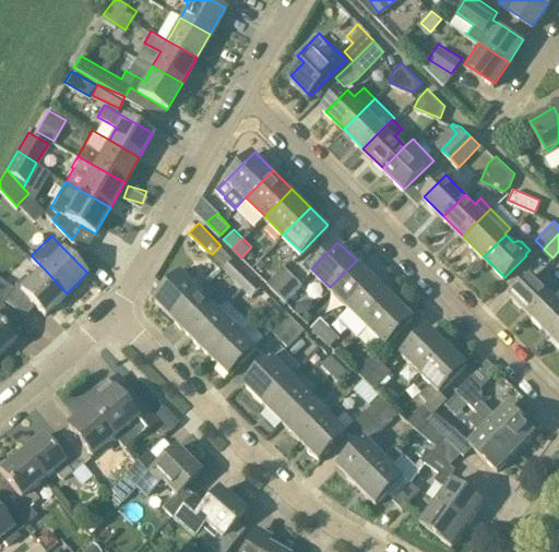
[(223,266),(244,286),(252,276),(233,256),(223,266)]
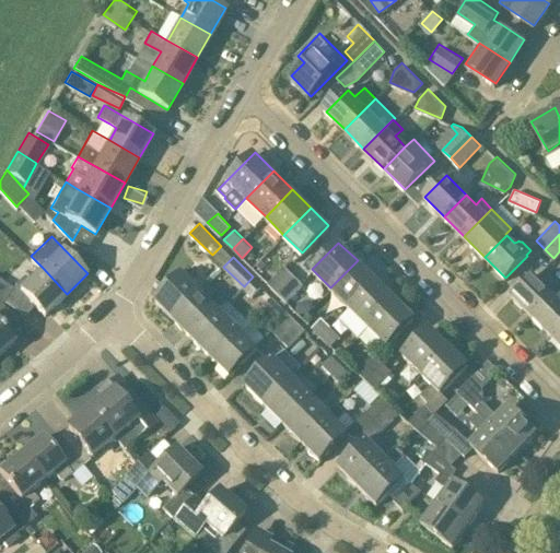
[(376,279),(358,260),(330,287),(349,306),(376,279)]
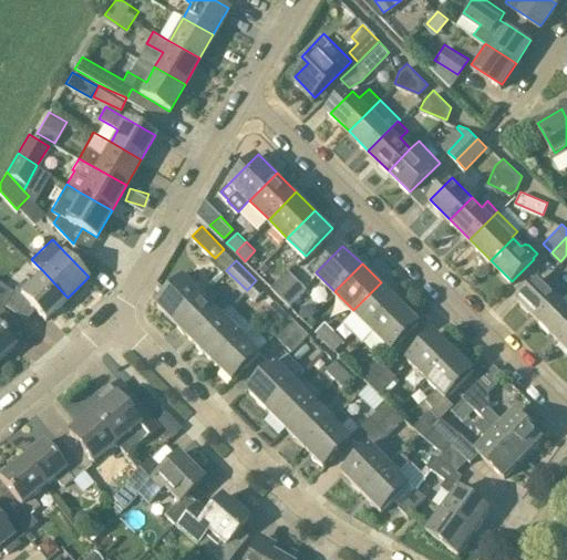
[(204,294),(193,283),(202,275),(194,268),(158,303),(176,322),(204,294)]
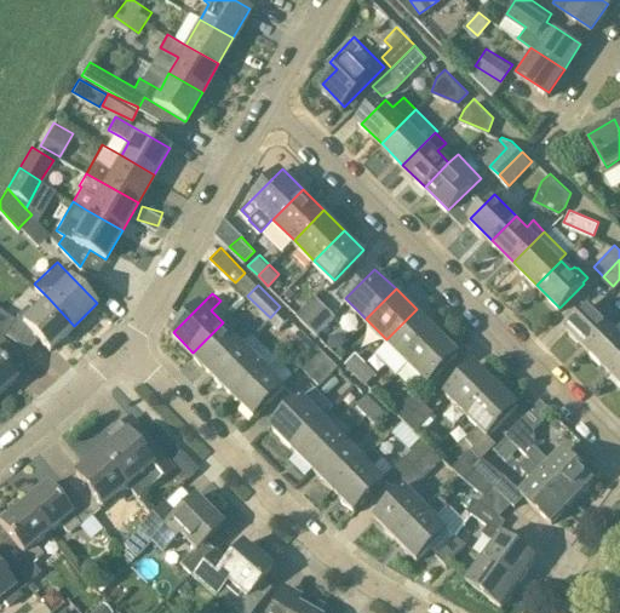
[(297,313),(306,322),(326,304),(315,293),(297,313)]
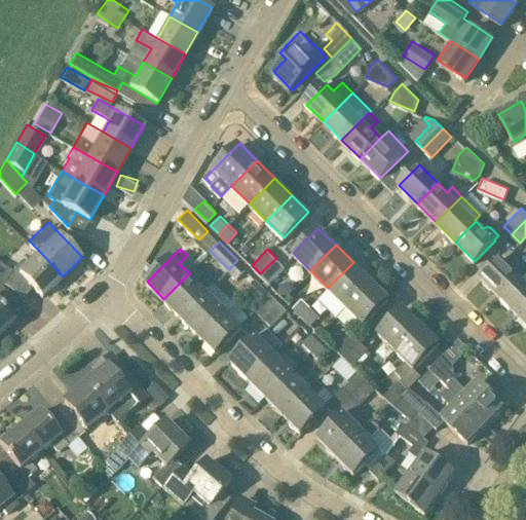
[(43,295),(63,276),(41,253),(30,263),(25,257),(15,266),(43,295)]
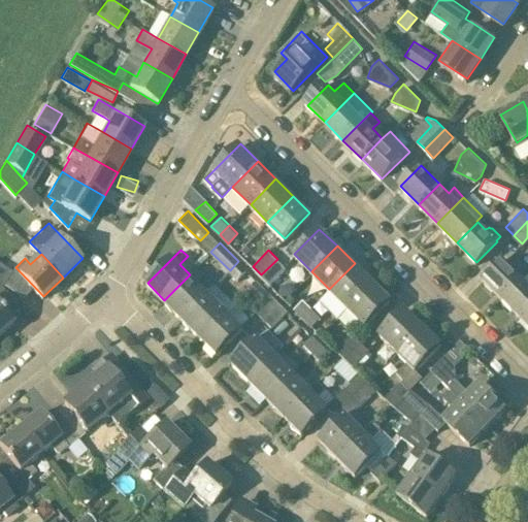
[(286,267),(277,259),(261,274),(270,283),(286,267)]
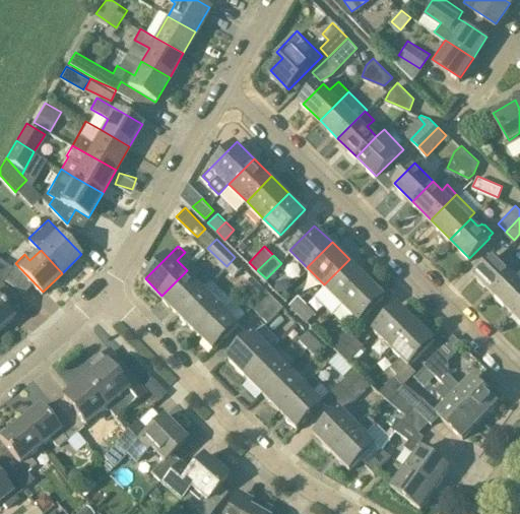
[(475,275),(495,295),(515,274),(496,255),(475,275)]
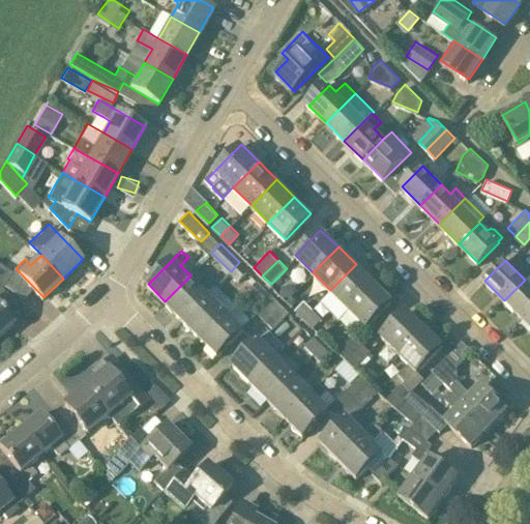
[(0,283),(3,285),(12,270),(0,262),(0,283)]
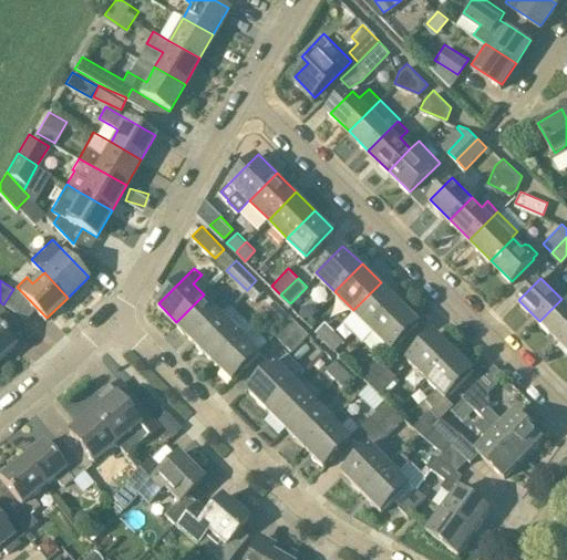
[(266,289),(256,280),(247,290),(256,299),(266,289)]
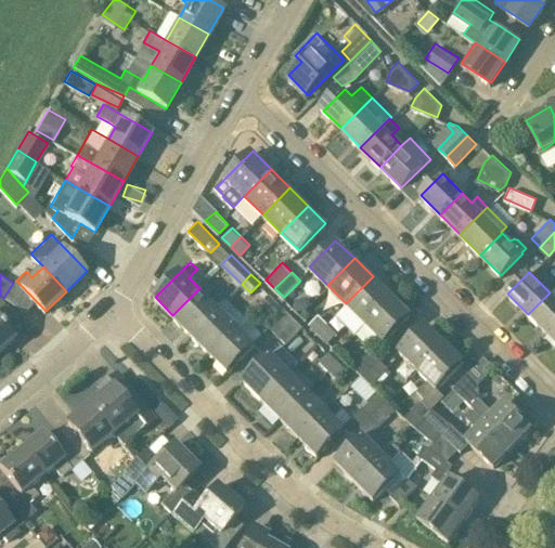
[(390,295),(373,276),(346,303),(364,321),(390,295)]
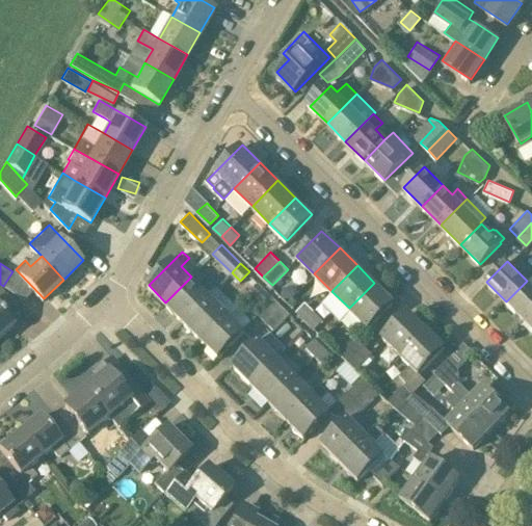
[(198,269),(191,277),(165,303),(183,319),(215,287),(211,283),(211,280),(209,277),(202,270),(198,269)]
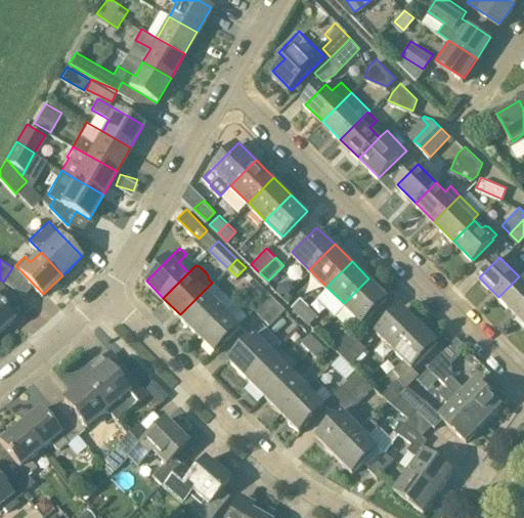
[(498,297),(517,316),(523,308),(523,281),(519,276),(498,297)]
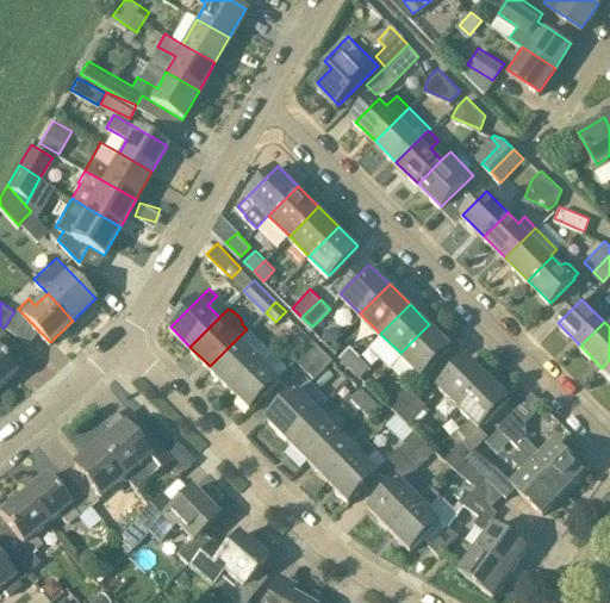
[(450,343),(429,324),(400,353),(421,373),(450,343)]
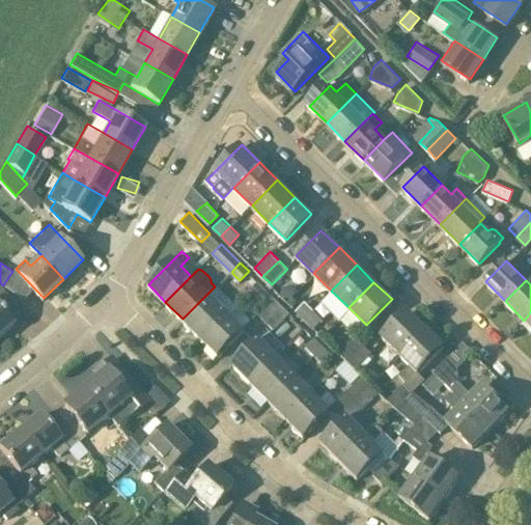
[(0,334),(14,324),(9,318),(19,310),(0,287),(0,334)]
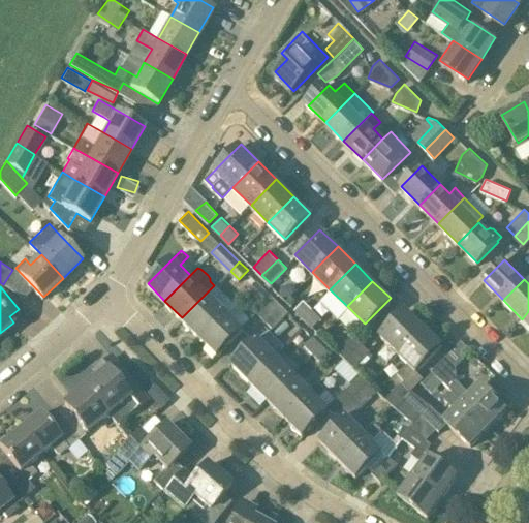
[(208,293),(182,317),(200,336),(225,310),(235,301),(225,291),(216,302),(208,293)]
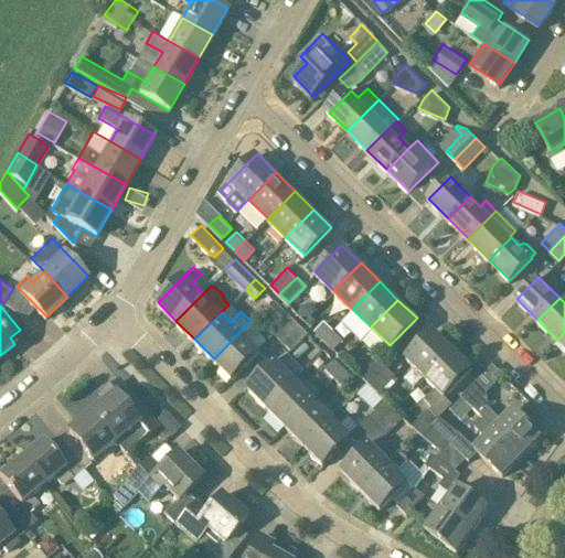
[(274,330),(283,339),(299,322),(290,313),(274,330)]
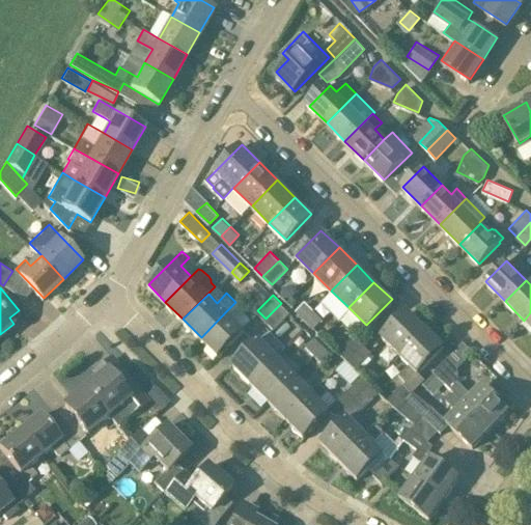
[(296,309),(304,318),(313,308),(305,300),(296,309)]
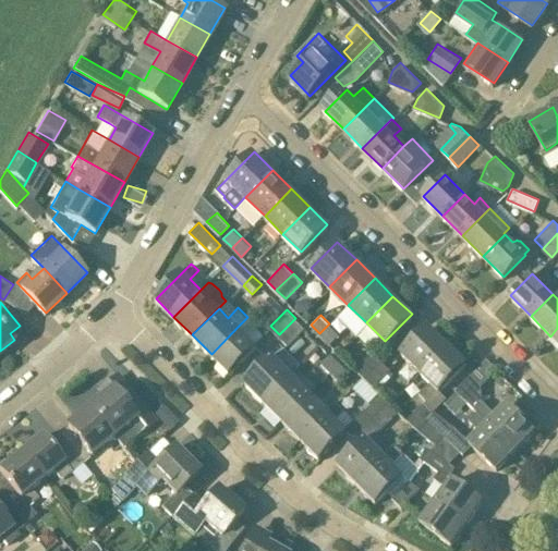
[(295,318),(279,334),(288,343),(305,327),(295,318)]
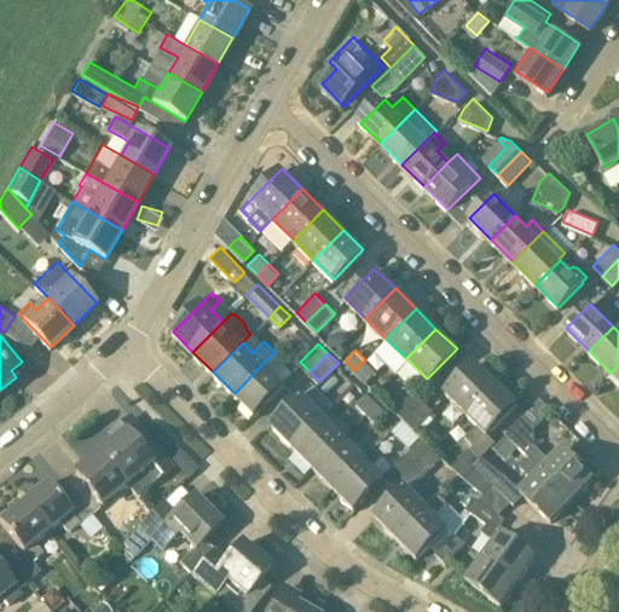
[(376,369),(365,359),(354,370),(365,381),(376,369)]
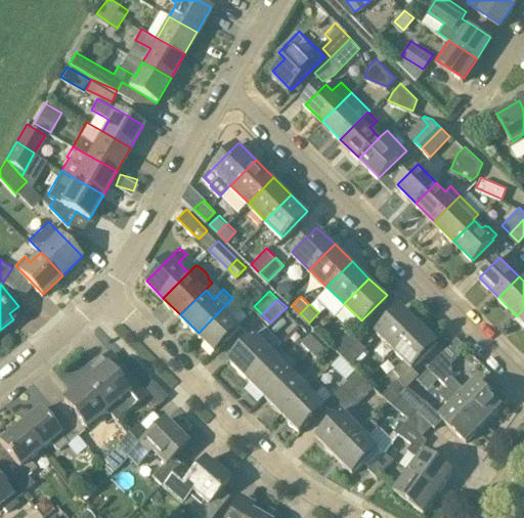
[(378,331),(395,348),(421,322),(403,305),(378,331)]
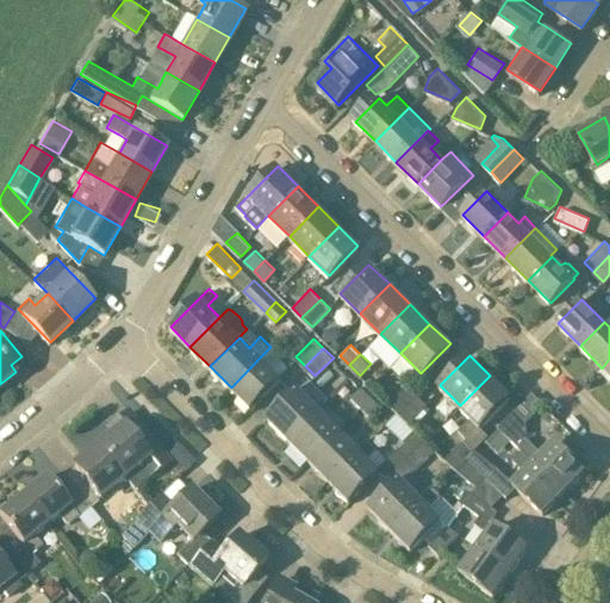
[(260,358),(231,387),(251,408),(281,379),(278,375),(260,358)]
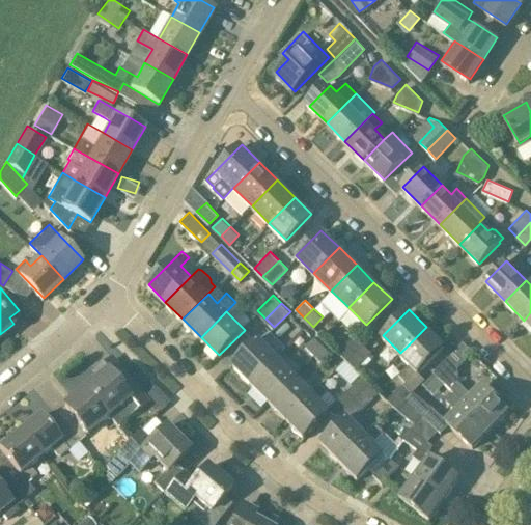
[(400,353),(410,362),(399,372),(407,380),(388,398),(396,407),(404,398),(414,389),(425,377),(419,370),(444,344),(426,327),(400,353)]
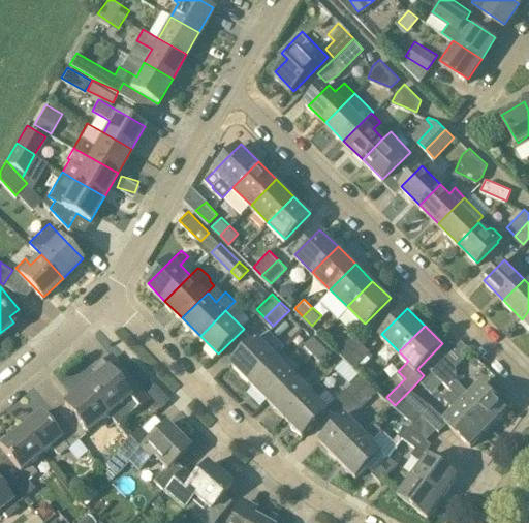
[(337,348),(345,358),(362,341),(352,333),(337,348)]
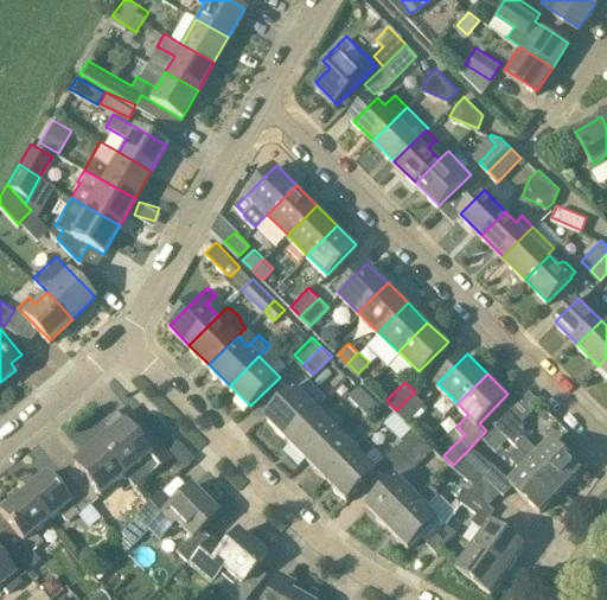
[(349,394),(359,403),(369,393),(359,383),(349,394)]
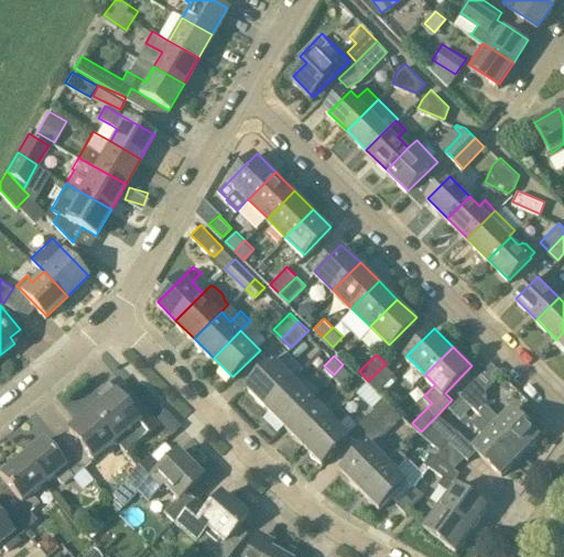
[(248,386),(267,405),(293,378),(275,359),(248,386)]
